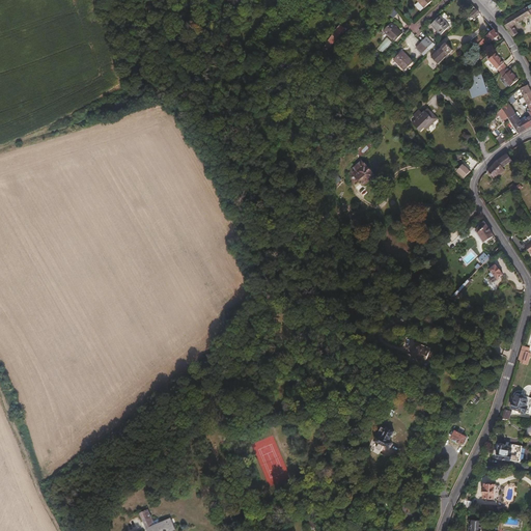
[(432,0),(414,0),(424,9),(432,0)]
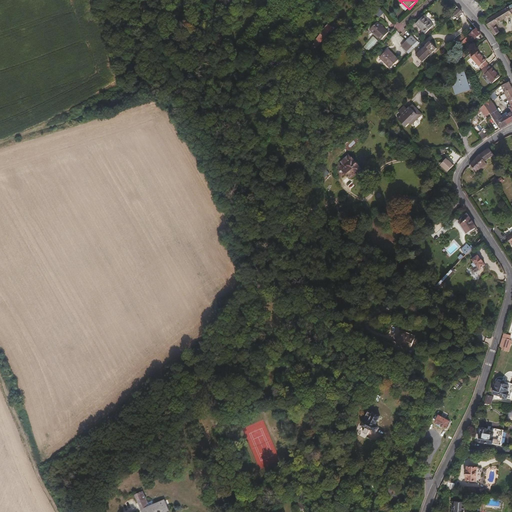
[(495,25),(511,14),(511,4),(485,21),(490,30),(494,36),(500,32),(495,25)]
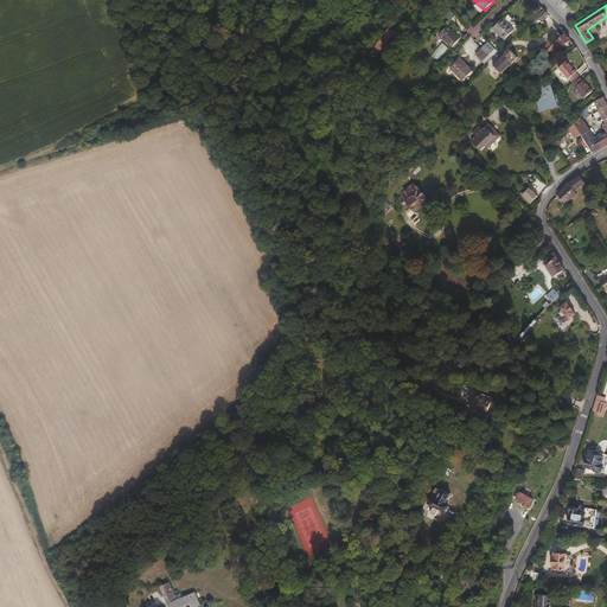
[(542,20),(548,14),(547,14),(544,11),(538,16),(542,20)]
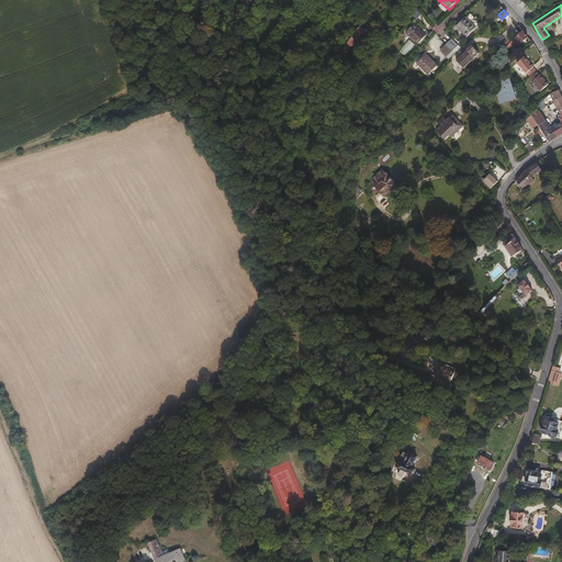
[(426,12),(422,13),(427,27),(431,25),(426,12)]
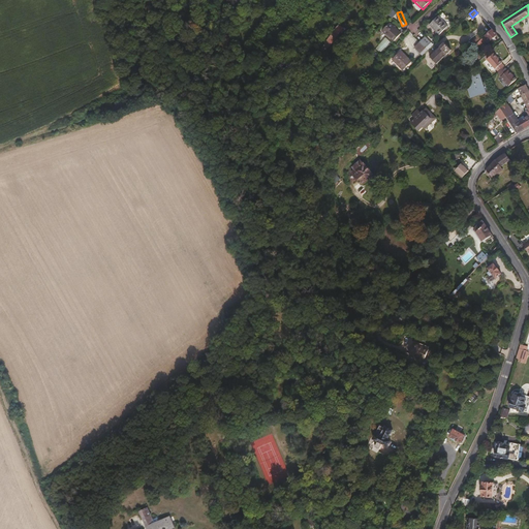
[(438,35),(447,26),(437,17),(428,25),(438,35)]
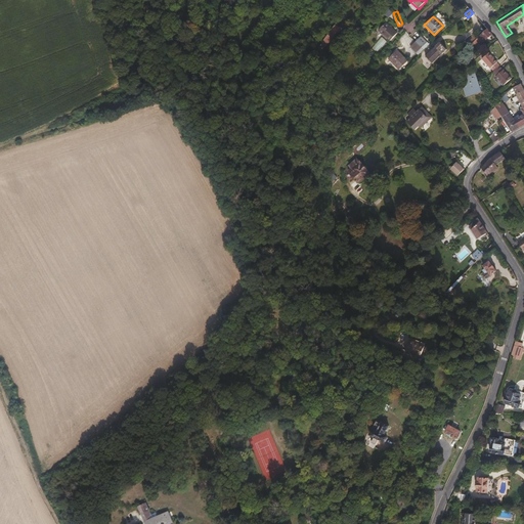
[(390,42),(397,35),(386,24),(378,32),(390,42)]
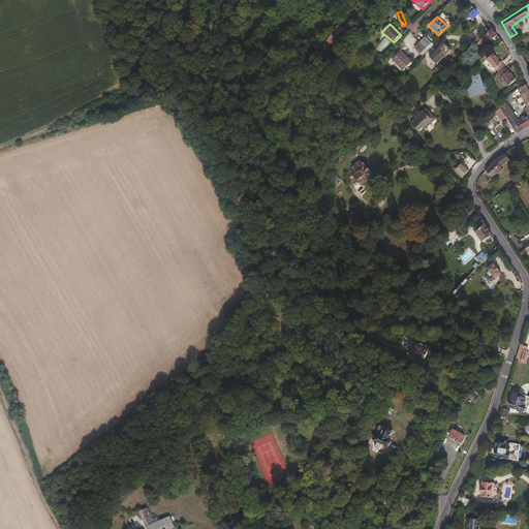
[(324,53),(343,29),(339,26),(320,50),(324,53)]
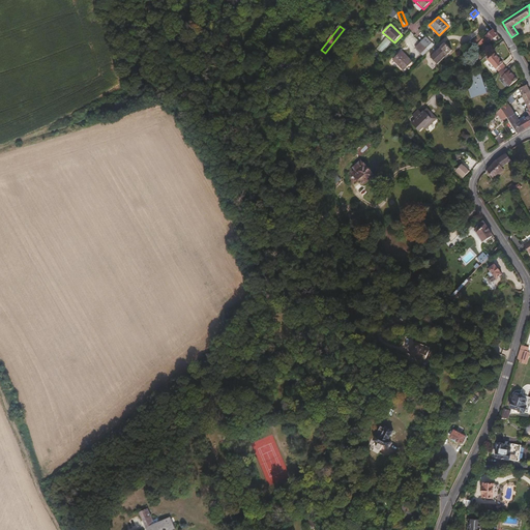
[(491,41),(498,34),(497,34),(493,29),(486,36),(480,40),(483,43),(489,38),(491,41)]
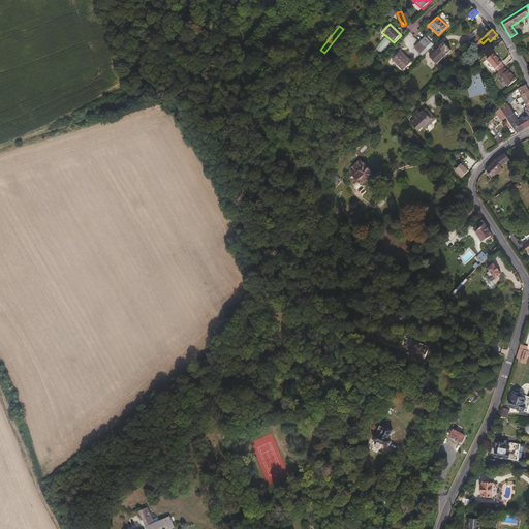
[(380,54),(391,42),(385,37),(375,48),(380,54)]
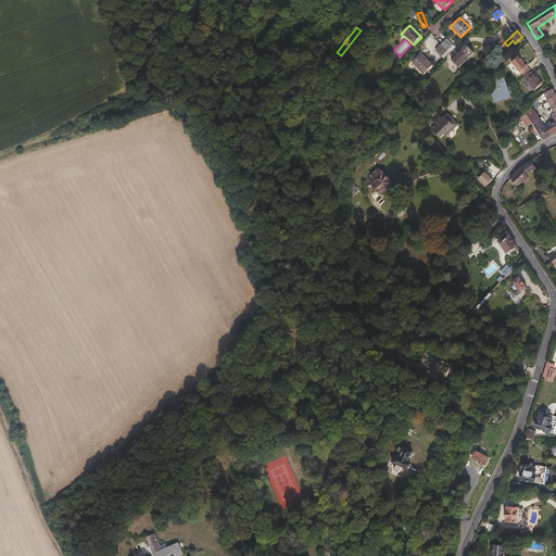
[(455,49),(446,40),(437,51),(444,59),(455,49)]
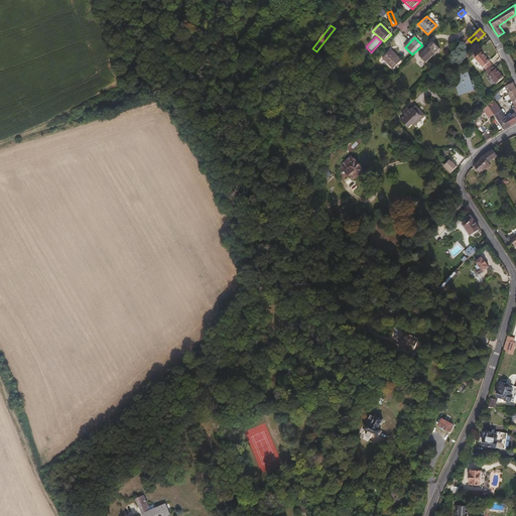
[(426,62),(440,48),(433,41),(419,55),(426,62)]
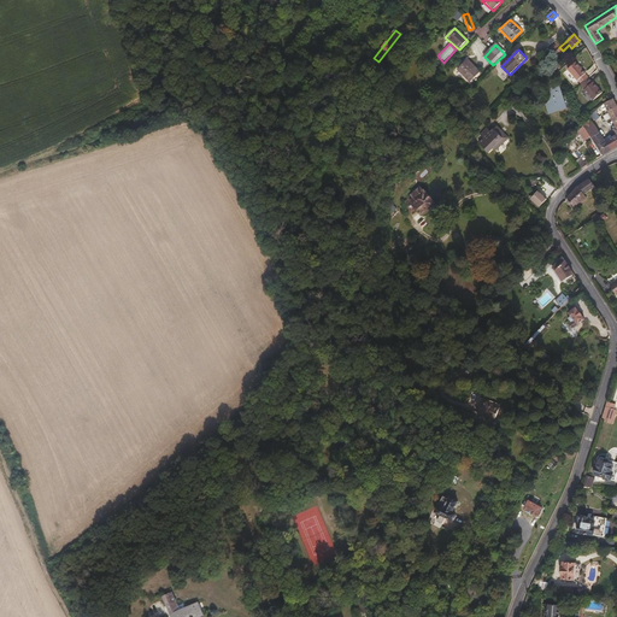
[(480,72),(468,60),(457,70),(470,83),(480,72)]
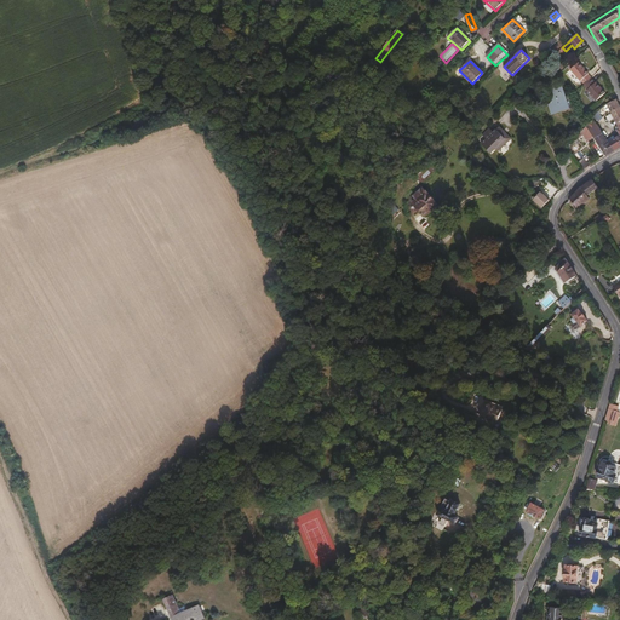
[(591,79),(587,75),(589,74),(579,64),(572,72),(581,81),(585,84),(591,79)]
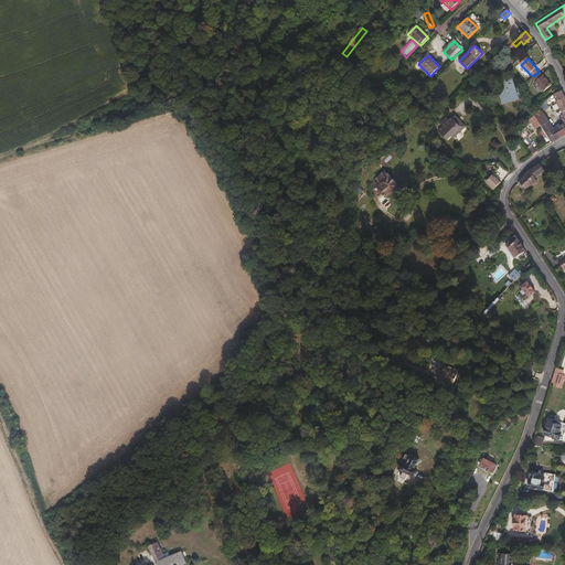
[(552,85),(543,75),(543,76),(539,72),(533,76),(531,78),(534,83),(534,84),(543,93),(552,85)]
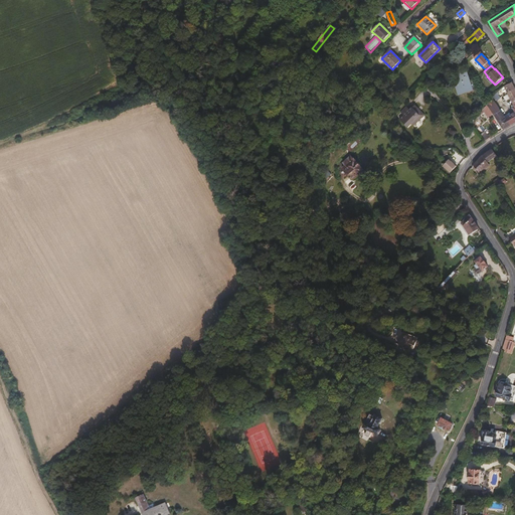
[(473,91),(467,71),(458,75),(461,86),(456,88),(459,96),(473,91)]
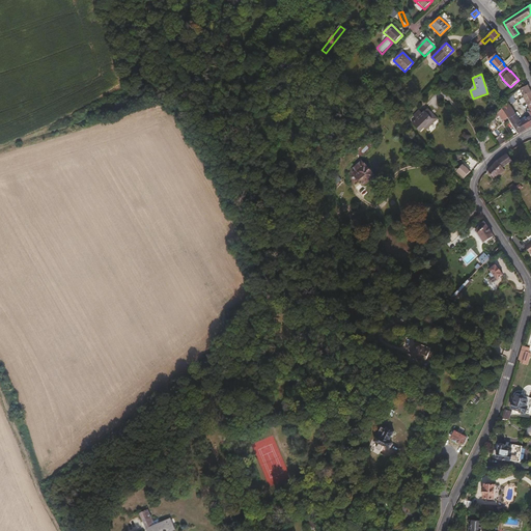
[(530,90),(528,85),(521,89),(530,110),(528,111),(530,113),(530,114),(530,90)]
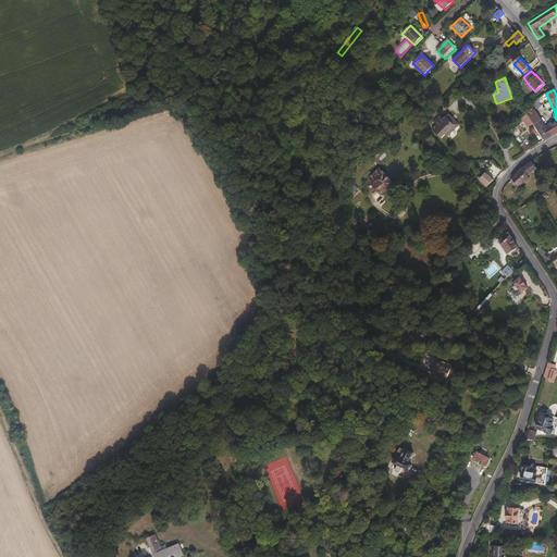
[(542,121),(533,108),(527,114),(533,122),(535,125),(537,123),(542,121)]
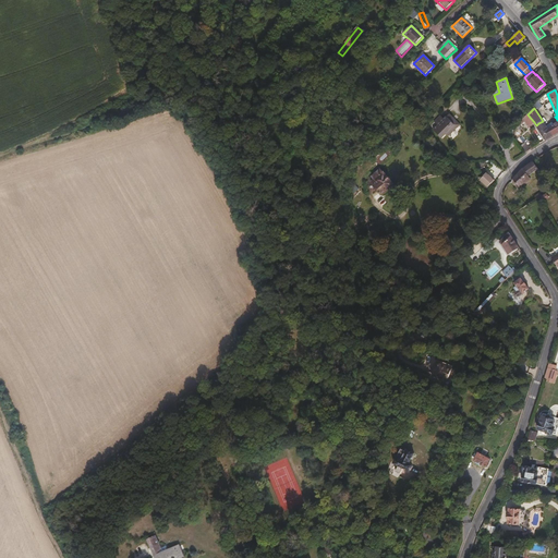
[(461,124),(450,113),(445,119),(441,116),(435,122),(438,125),(434,130),(440,136),(445,132),(447,133),(449,136),(461,124)]
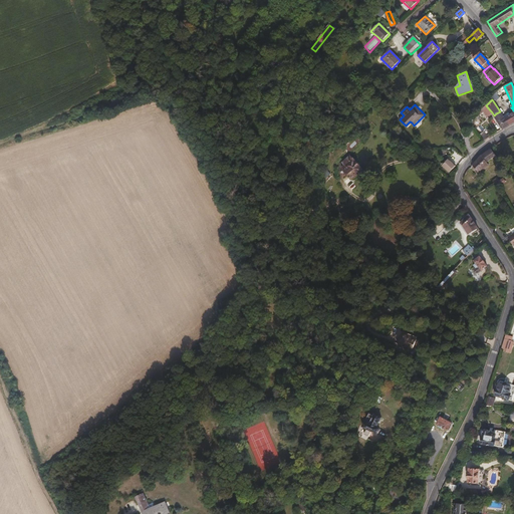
[(492,112),(486,105),(482,108),(487,115),(492,112)]
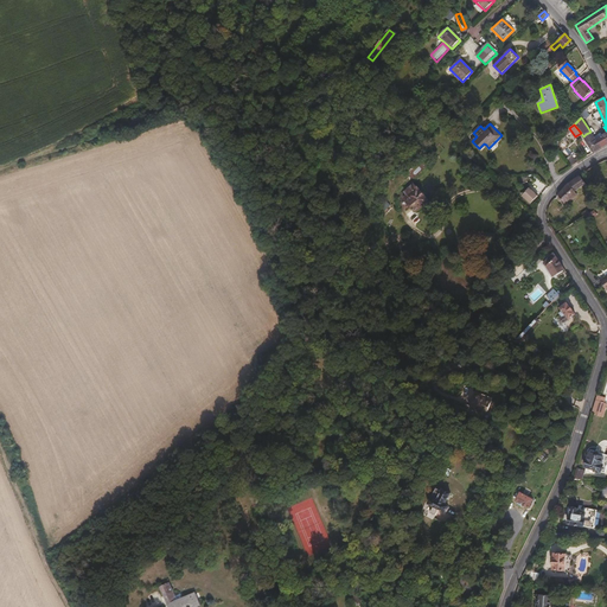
[(598,144),(596,140),(590,132),(586,134),(583,136),(594,152),(601,148),(599,144),(598,144)]
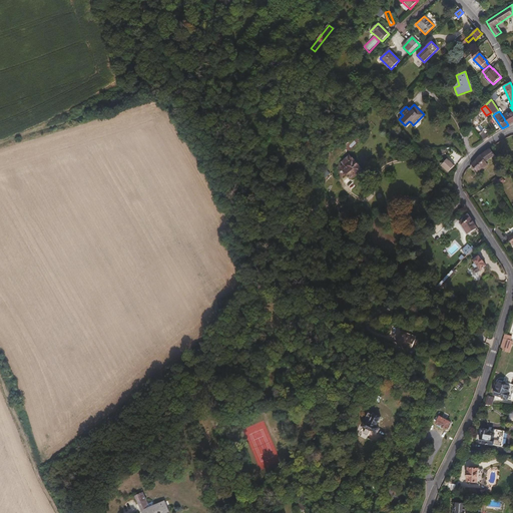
[(512,121),(512,120),(509,114),(508,112),(505,113),(507,116),(504,118),(505,121),(506,121),(508,125),(512,121)]
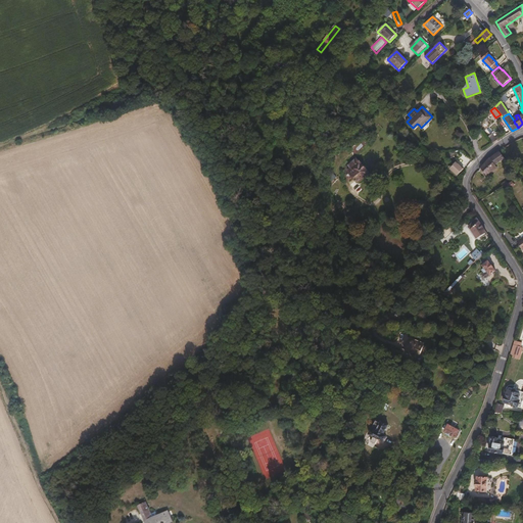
[(486,176),(496,168),(495,165),(505,158),(500,151),(492,156),(489,158),(481,168),(486,176)]
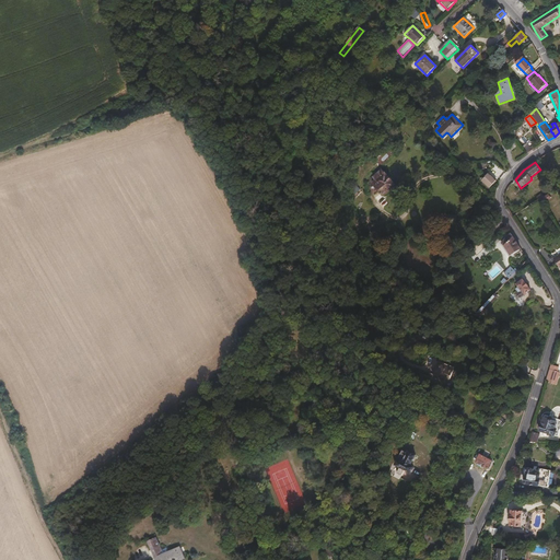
[(384,196),(396,185),(386,173),(385,174),(383,171),(374,177),(377,181),(374,184),(384,196)]
